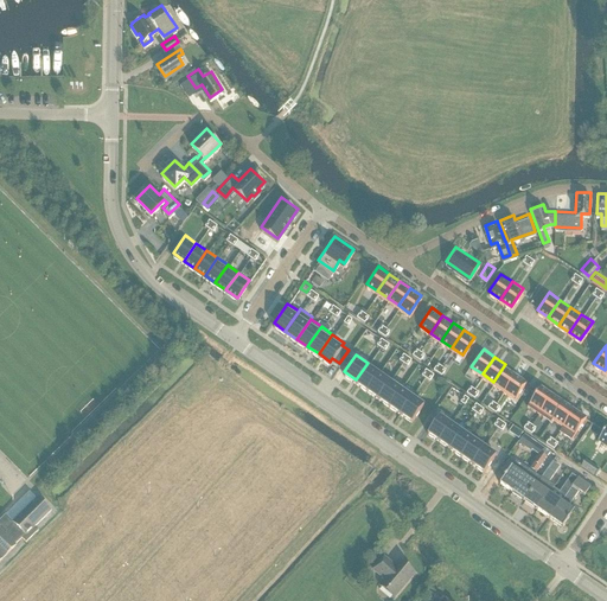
[(366,388),(378,370),(368,363),(356,379),(366,388)]
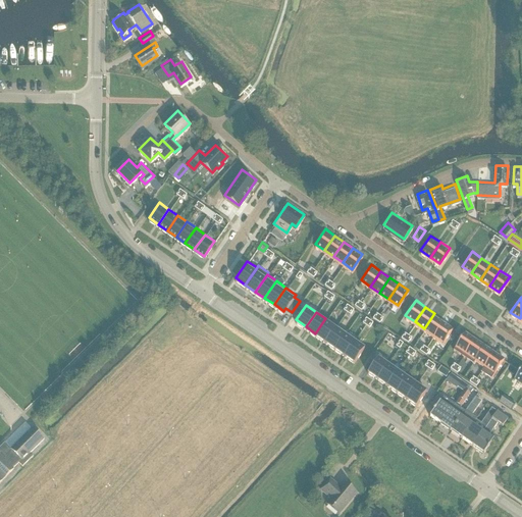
[(434,313),(424,328),(433,334),(444,319),(434,313)]
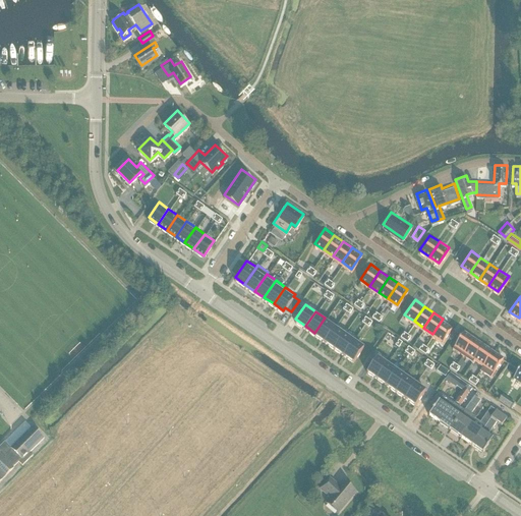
[(314,333),(325,339),(335,325),(325,318),(314,333)]
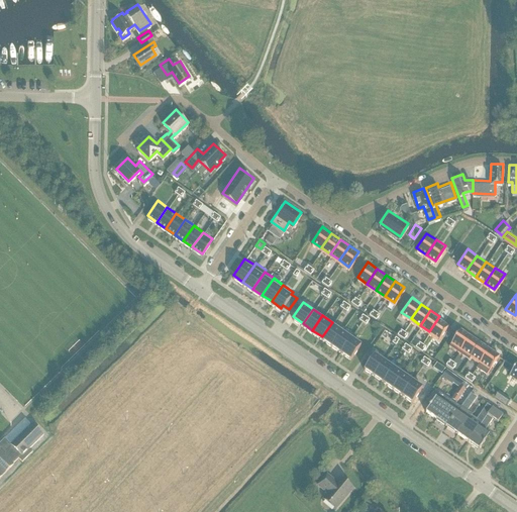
[(448,322),(439,316),(429,331),(438,337),(448,322)]
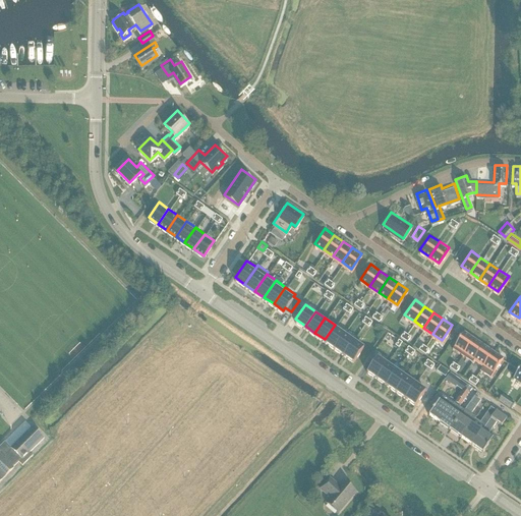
[(325,339),(334,346),(344,331),(335,325),(325,339)]
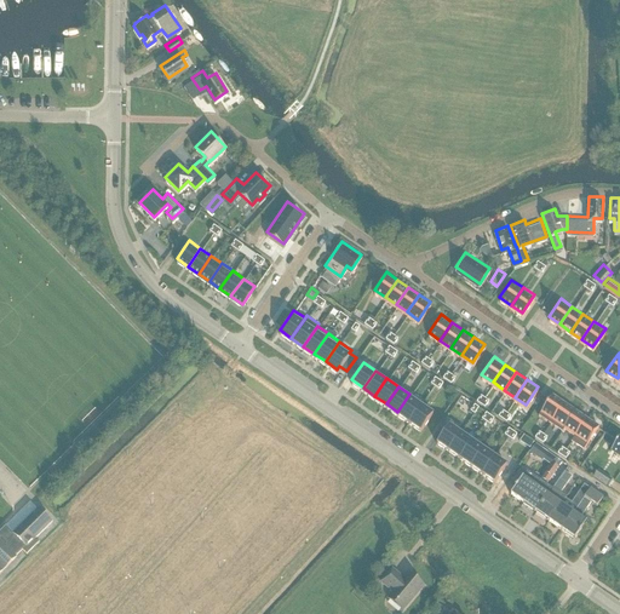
[(550,419),(564,399),(552,390),(538,411),(550,419)]
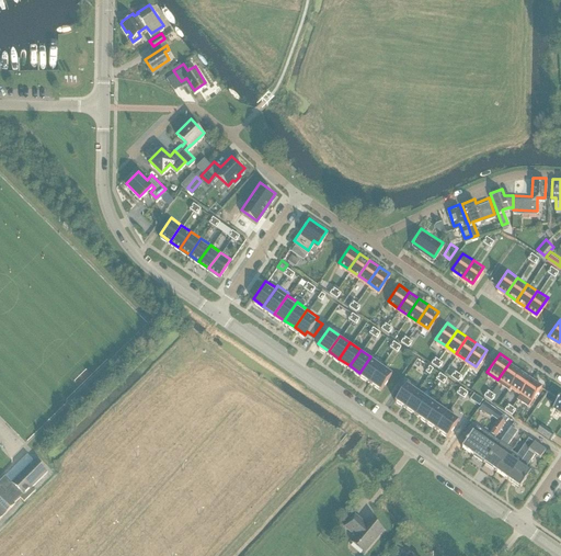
[(369,379),(380,364),(370,356),(359,373),(369,379)]
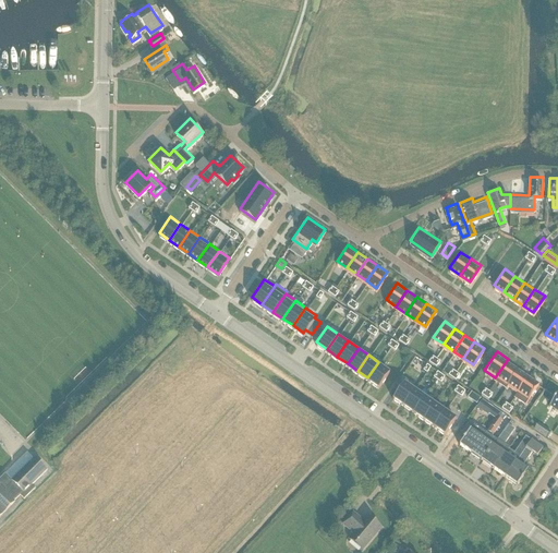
[(507,383),(518,367),(508,359),(495,377),(506,384),(507,383)]
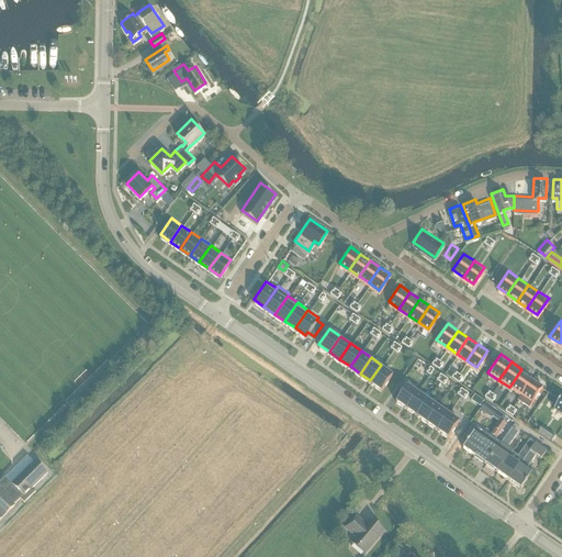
[(392,371),(381,365),(370,380),(381,388),(392,371)]
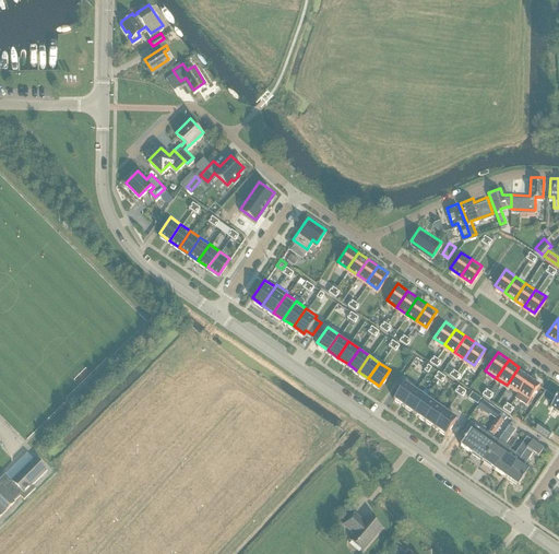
[(519,367),(508,384),(518,389),(528,374),(519,367)]
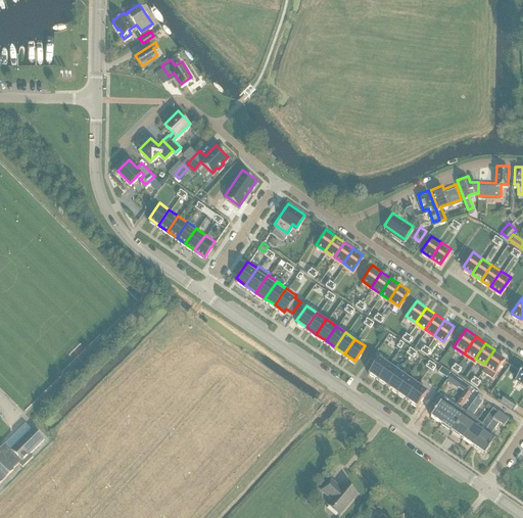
[(484,364),(481,368),(491,375),(505,357),(494,349),(484,364)]
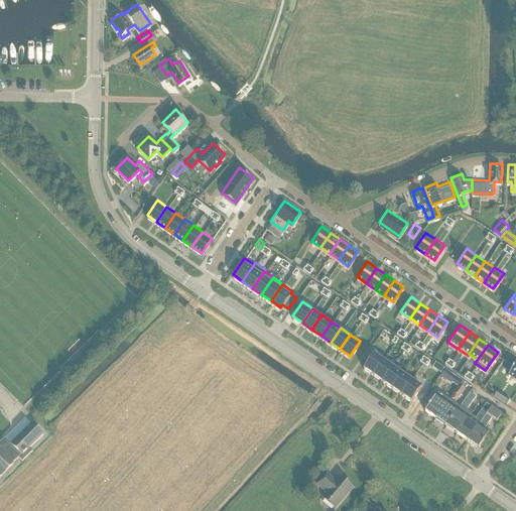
[(363,365),(373,372),(383,357),(373,350),(363,365)]
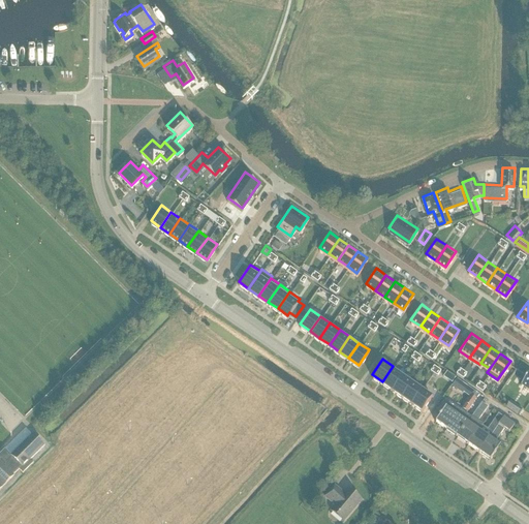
[(392,388),(402,373),(393,366),(382,381),(392,388)]
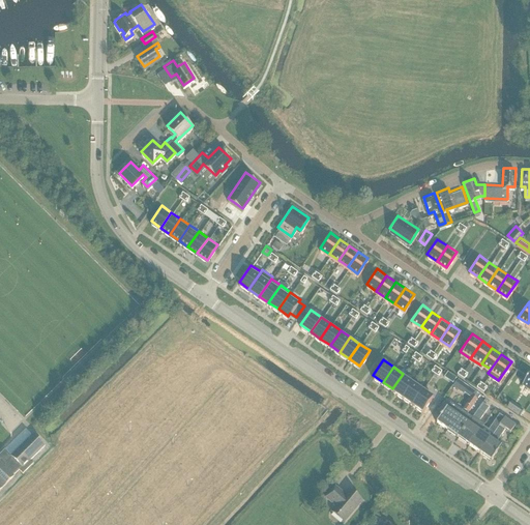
[(403,396),(413,380),(403,374),(392,388),(403,396)]
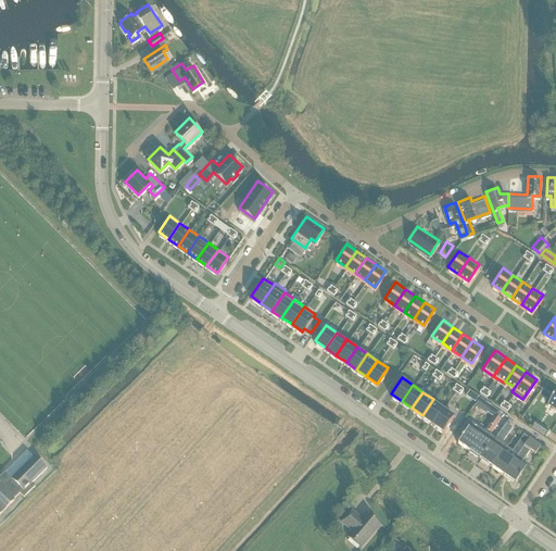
[(480,393),(475,401),(485,409),(487,408),(493,413),(494,411),(498,405),(480,393)]
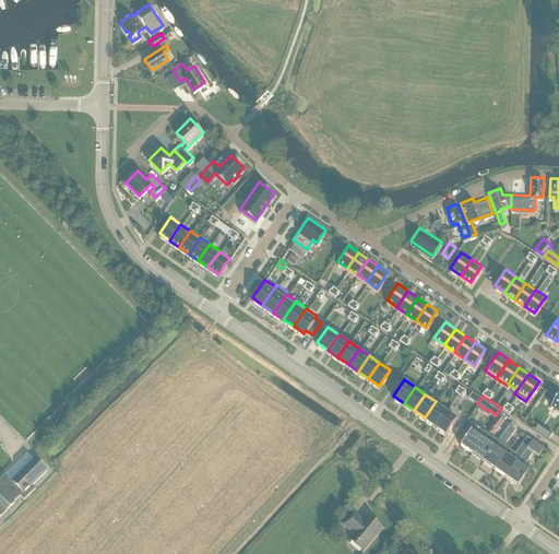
[(435,424),(445,409),(436,401),(425,417),(435,424)]
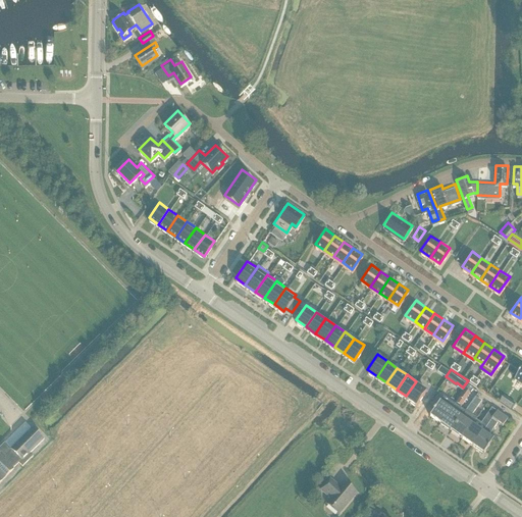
[(416,381),(406,396),(416,403),(426,388),(416,381)]
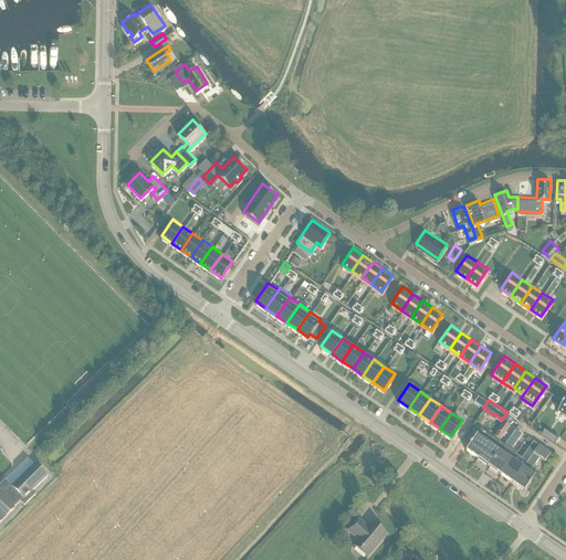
[(489,463),(500,447),(503,442),(498,437),(509,421),(503,418),(492,434),(492,433),(478,455),(489,463)]
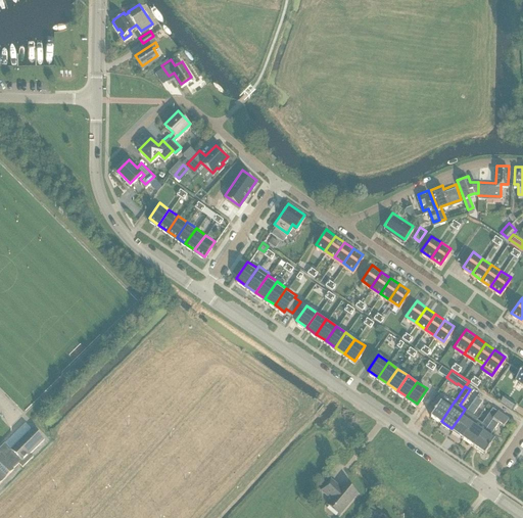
[(441,421),(455,401),(443,393),(430,413),(441,421)]
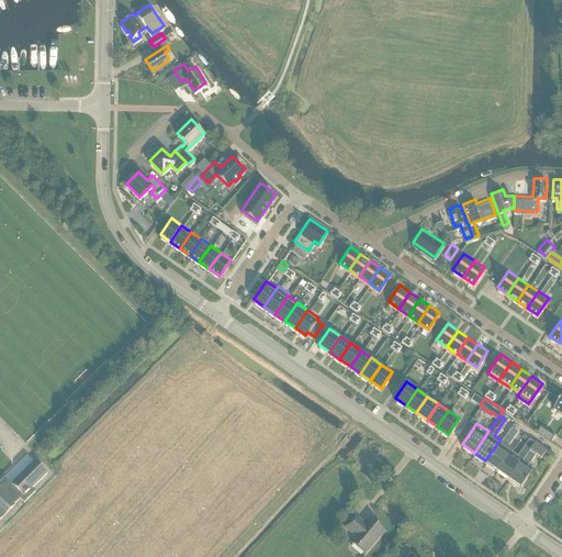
[(548,426),(543,433),(550,437),(554,431),(548,426)]
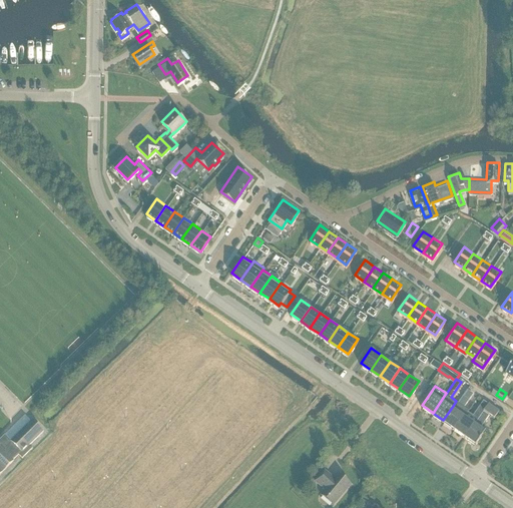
[(464,434),(474,420),(488,401),(483,397),(478,405),(479,405),(474,413),(467,408),(454,428),(464,434)]
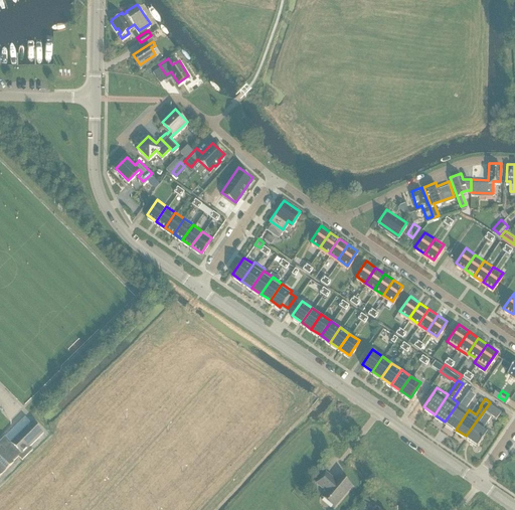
[(455,407),(445,421),(456,430),(469,409),(470,408),(459,400),(458,402),(455,407)]
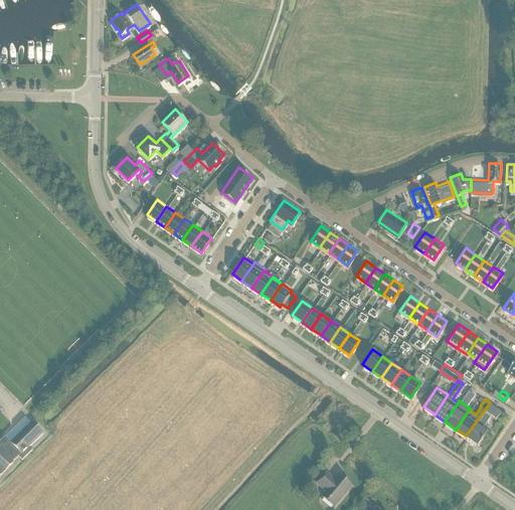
[(476,421),(466,436),(477,444),(487,430),(482,426),(490,413),(495,416),(500,409),(490,402),(476,421)]
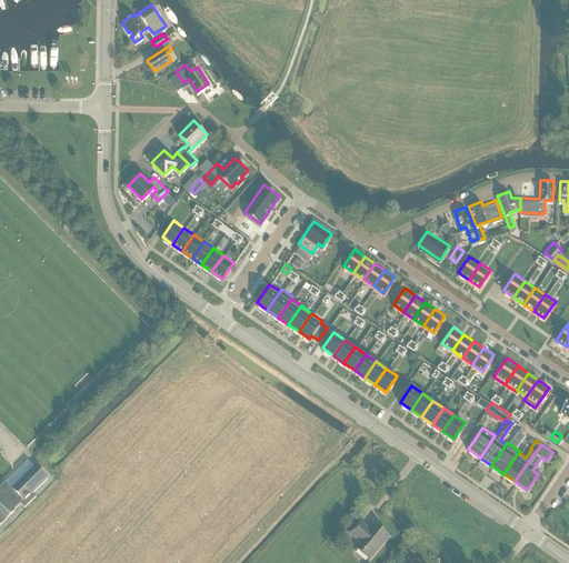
[(32,490),(48,474),(36,461),(11,484),(5,478),(0,482),(0,520),(2,519),(1,518),(5,515),(15,506),(13,505),(20,500),(25,503),(35,493),(32,490)]
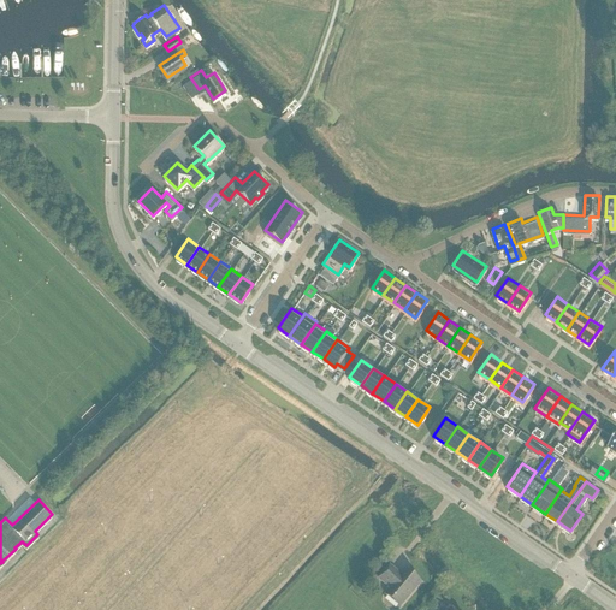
[(401,572),(396,568),(397,568),(389,561),(378,574),(391,585),(385,591),(398,602),(420,576),(407,566),(401,572)]
